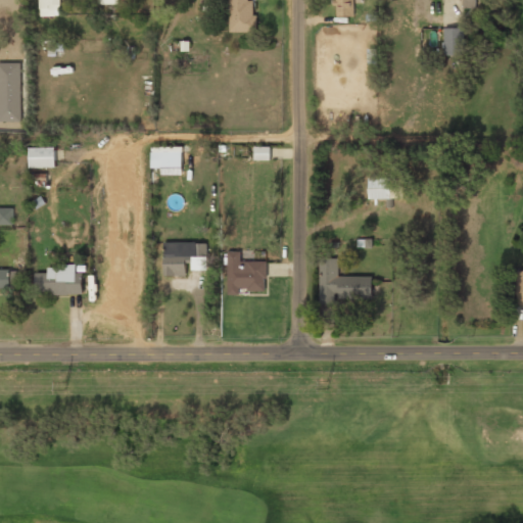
[(39,0),(39,15),(59,15),(58,0),(39,0)]
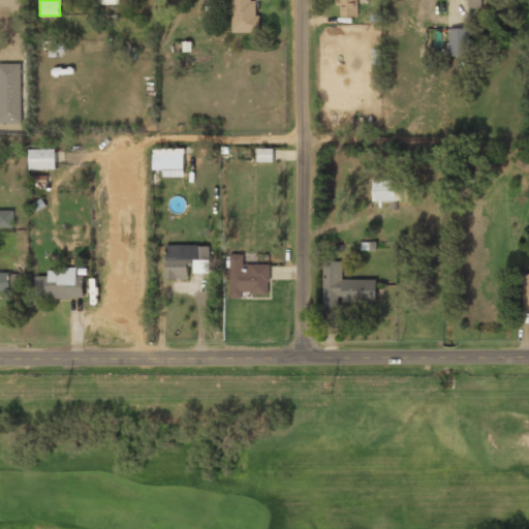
[(230,0),(230,33),(256,33),(256,0),(230,0)]
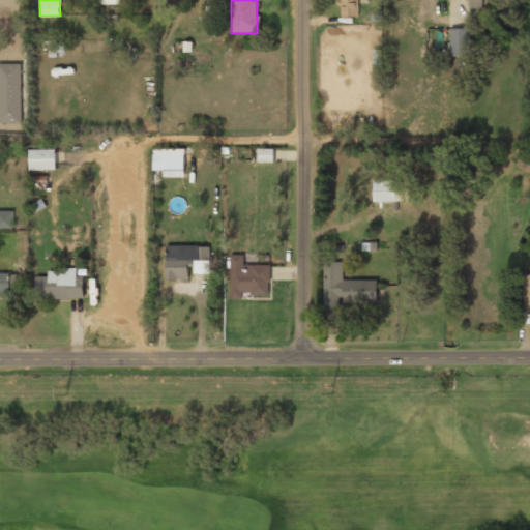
[(337,0),(337,18),(356,18),(356,0),(337,0)]
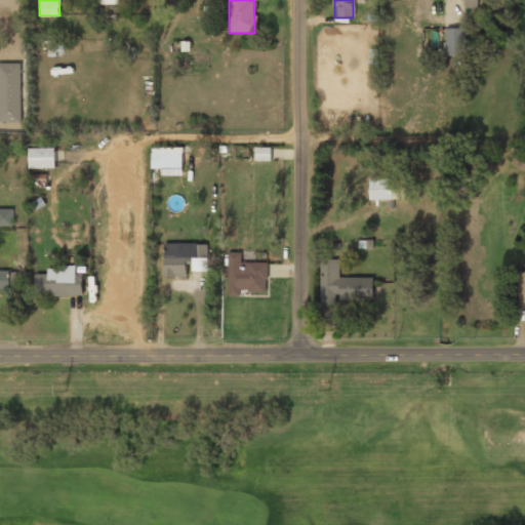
[(465,0),(465,8),(476,8),(476,0),(465,0)]
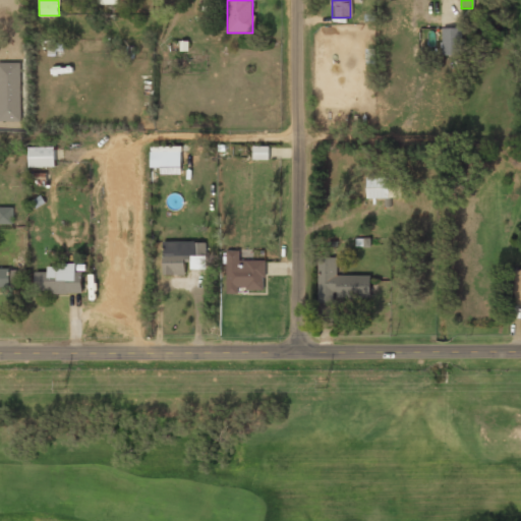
[(461,27),(442,29),(443,55),(462,54),(461,27)]
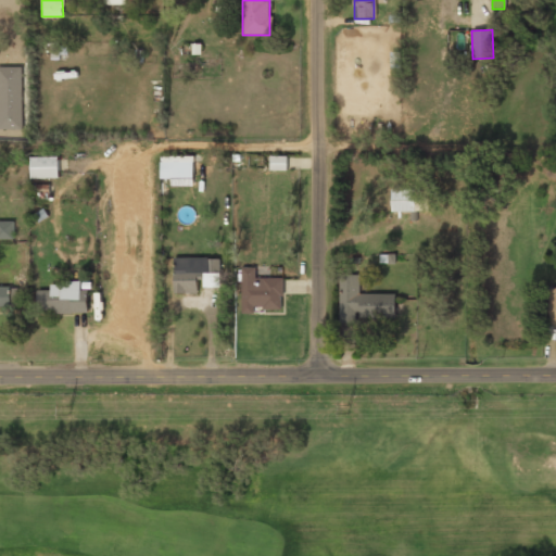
[(0,67),(20,67),(21,127),(0,127),(0,67)]
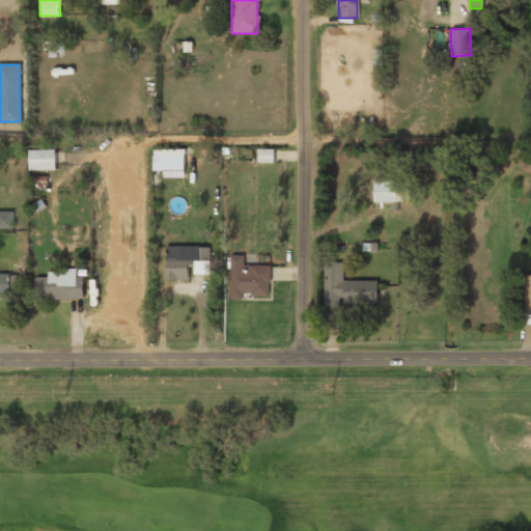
[(56,169),(30,169),(30,149),(55,148),(56,169)]
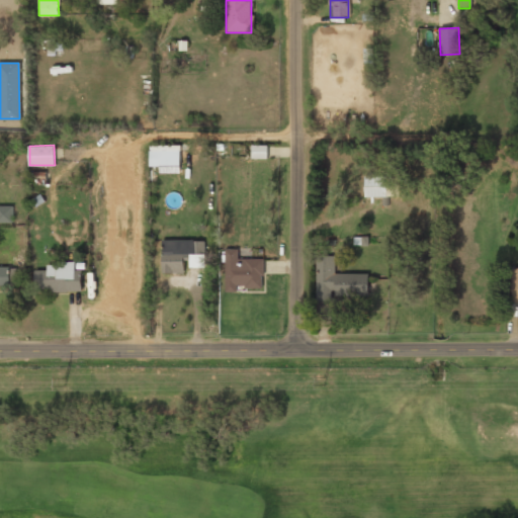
[(267,159),(252,158),(252,146),(267,146),(267,159)]
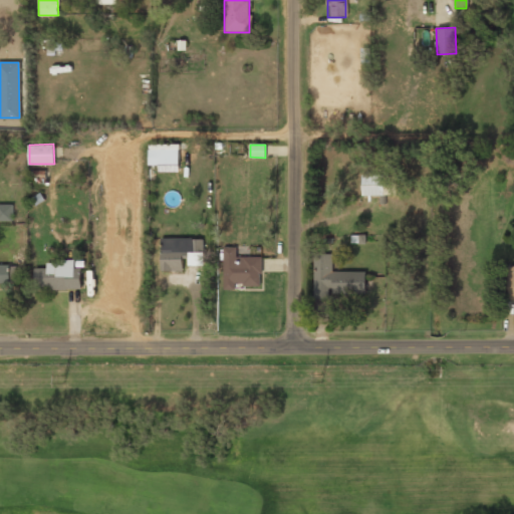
[(384,164),(398,164),(398,194),(384,194),(384,175),(384,164)]
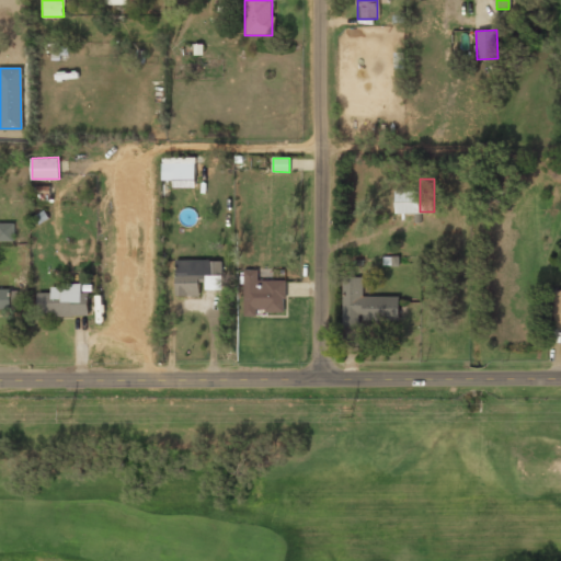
[(420,191),(420,212),(396,212),(396,191),(420,191)]
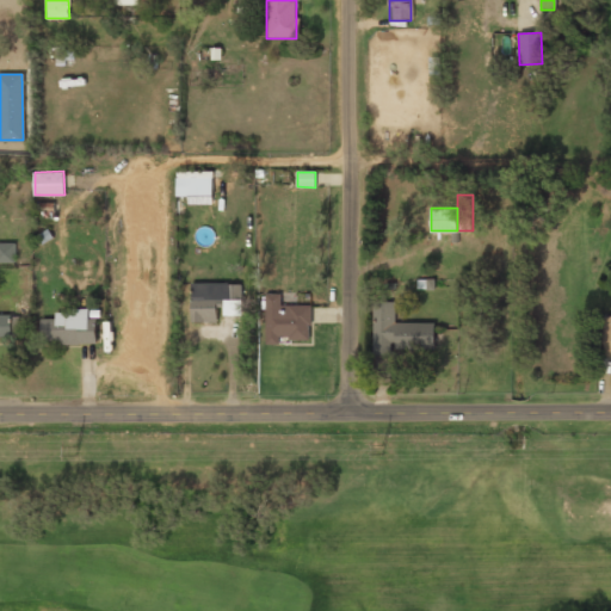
[(53,238),(43,244),(37,235),(48,229),(53,238)]
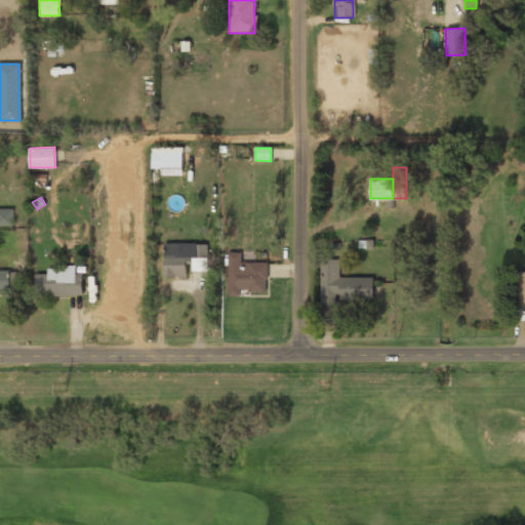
[(0,209),(12,209),(12,225),(0,225),(0,209)]
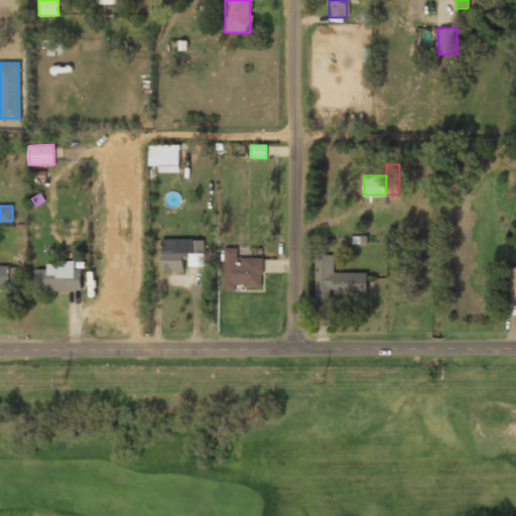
[(360,236),(360,244),(352,244),(352,236),(360,236)]
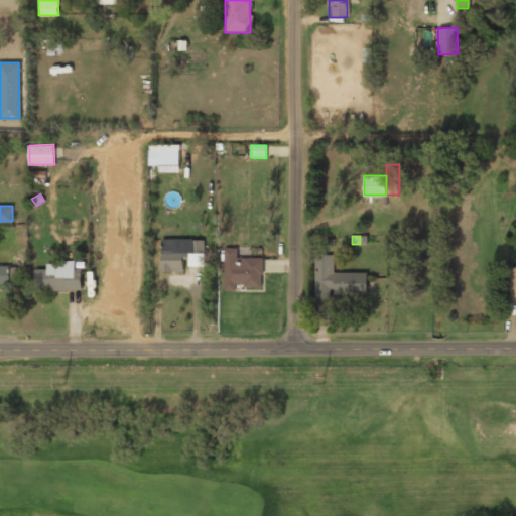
[(204,241),(204,266),(188,266),(188,259),(183,259),(183,272),(161,272),(161,239),(194,239),(194,241),(204,241)]
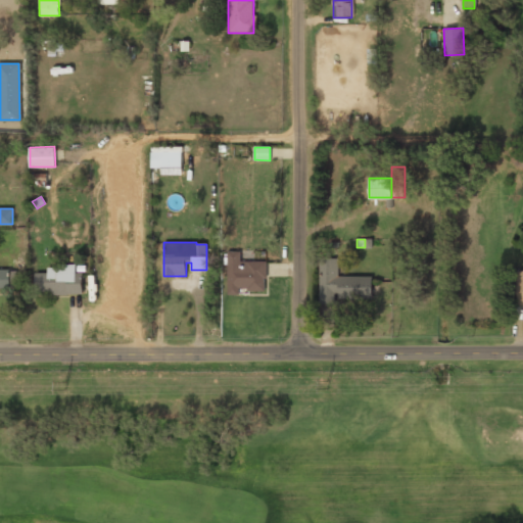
[(265,290),(247,291),(247,287),(238,287),(238,294),(228,294),(227,251),(240,251),(240,262),(267,262),(267,278),(265,278),(265,290)]
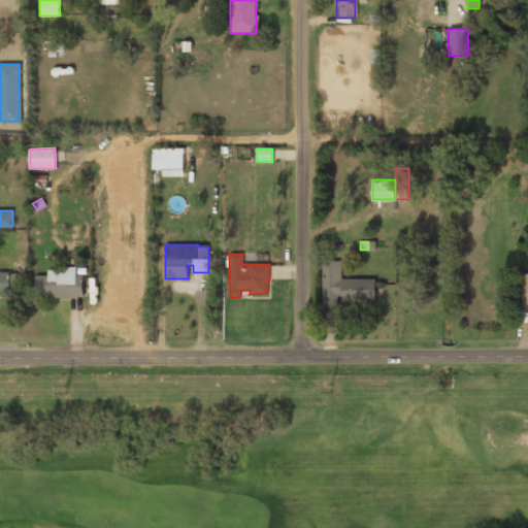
[(339,300),(339,305),(322,305),(322,261),(341,261),(341,279),(375,279),(374,301),(339,300)]
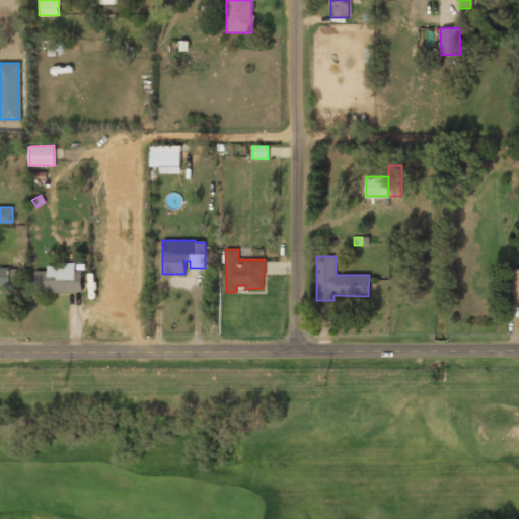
[(75,271),(81,271),(81,291),(67,291),(67,292),(52,292),(52,289),(34,289),(34,271),(48,271),(48,266),(57,266),(57,263),(75,263),(75,271)]
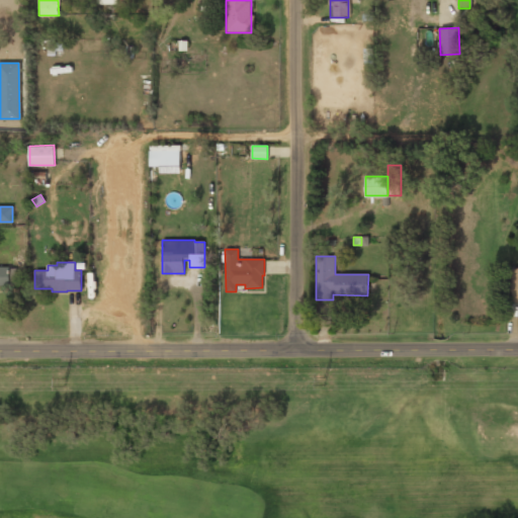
[(0,285),(0,267),(10,267),(10,285),(0,285)]
